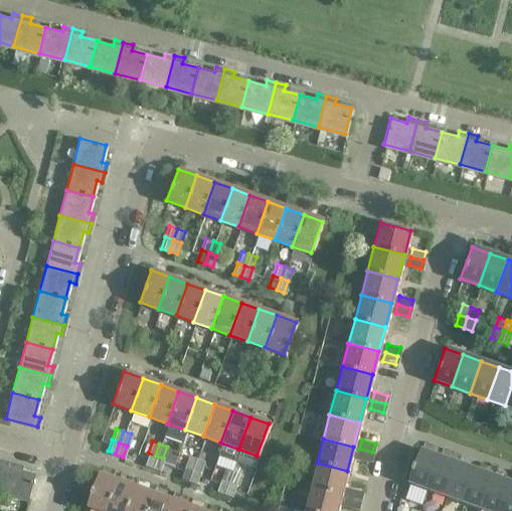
[(370,460),(372,452),(359,449),(357,457),(370,460)]
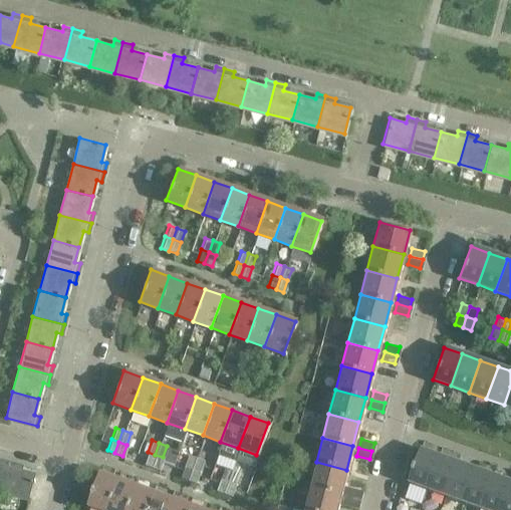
[(425,487),(436,455),(418,449),(406,480),(425,487)]
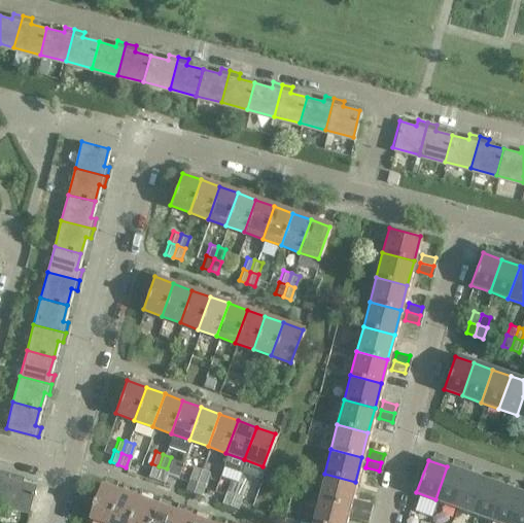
[(154,478),(159,466),(151,463),(146,475),(154,478)]
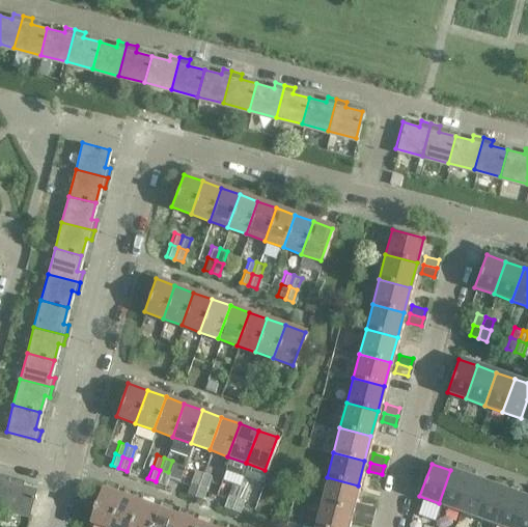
[(197,483),(201,471),(193,468),(189,480),(197,483)]
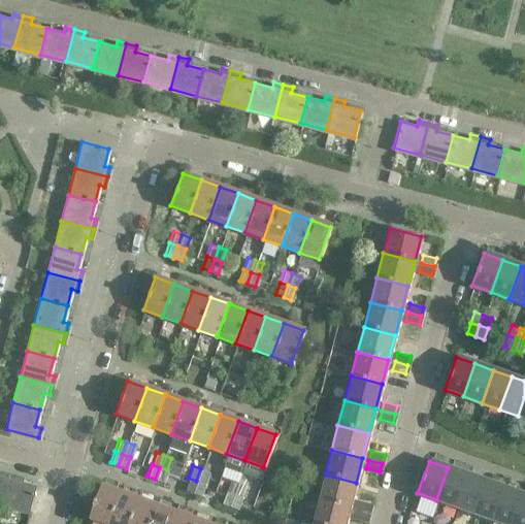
[(167,469),(159,467),(155,479),(163,482),(167,469)]
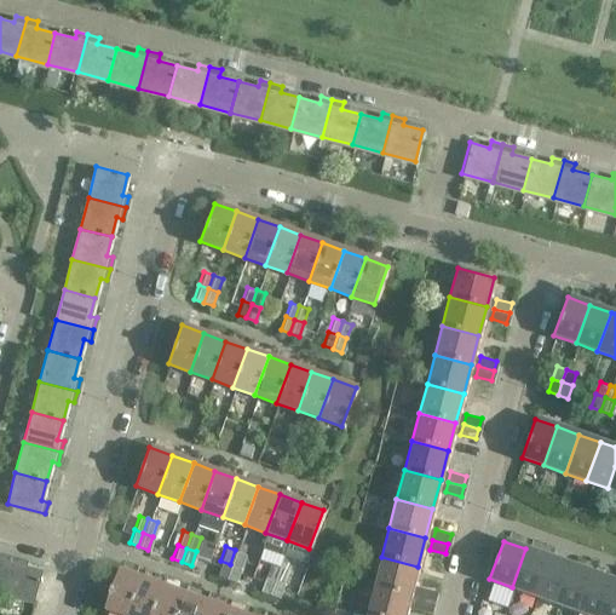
[(533,596),(547,557),(525,549),(512,587),(533,596)]
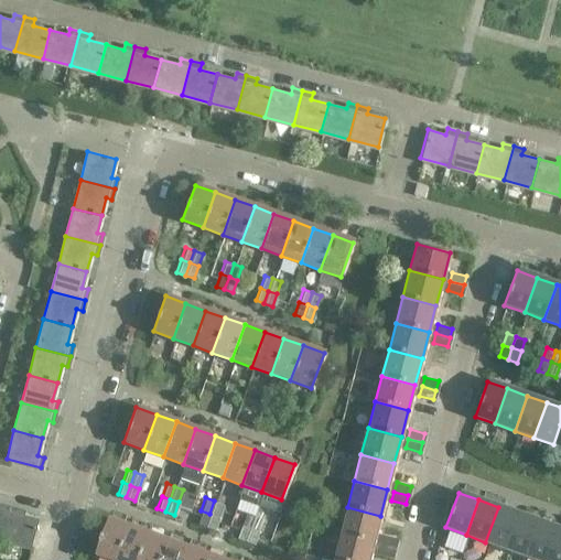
[(218,516),(223,504),(214,501),(209,514),(218,516)]
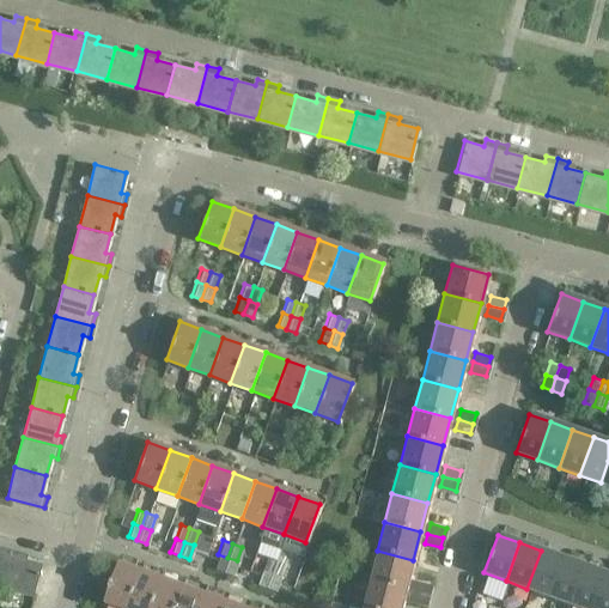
[(30,594),(38,563),(18,557),(19,551),(8,547),(0,581),(0,585),(30,594)]
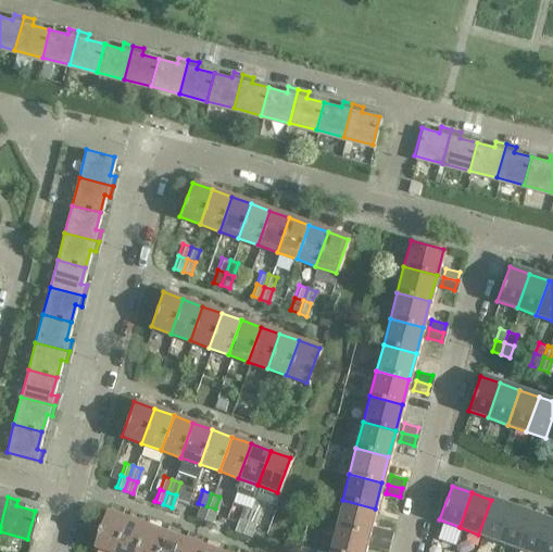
[(367,535),(375,509),(342,500),(335,526),(367,535)]
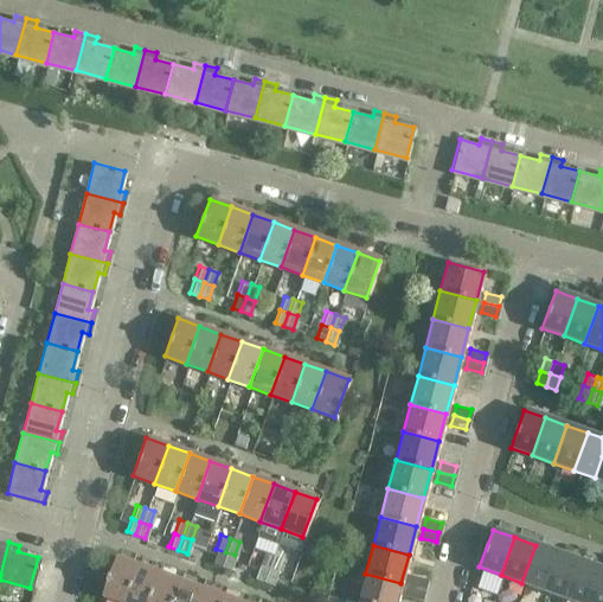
[(543,590),(557,552),(536,545),(521,583),(543,590)]
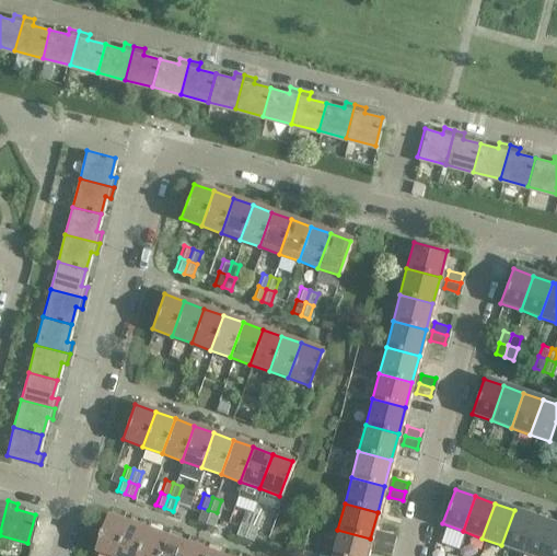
[(204,522),(208,510),(199,507),(195,519),(204,522)]
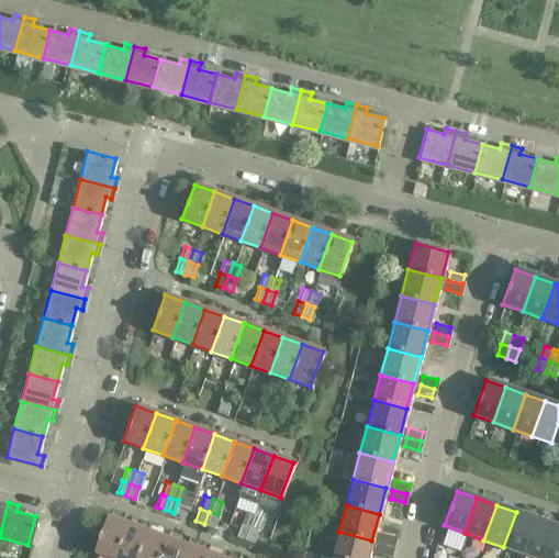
[(248,525),(253,513),(244,510),(239,523),(248,525)]
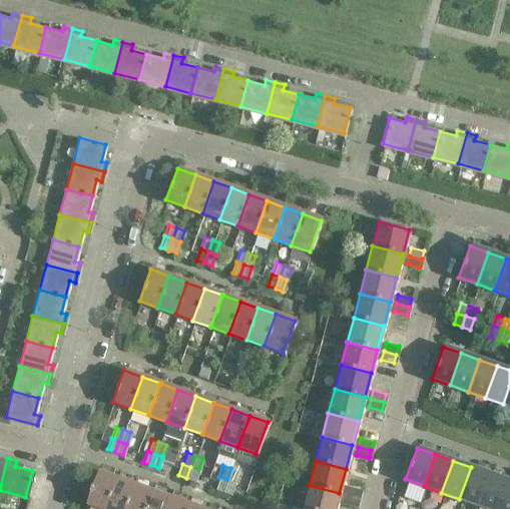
[(194,481),(198,469),(190,467),(186,478),(194,481)]
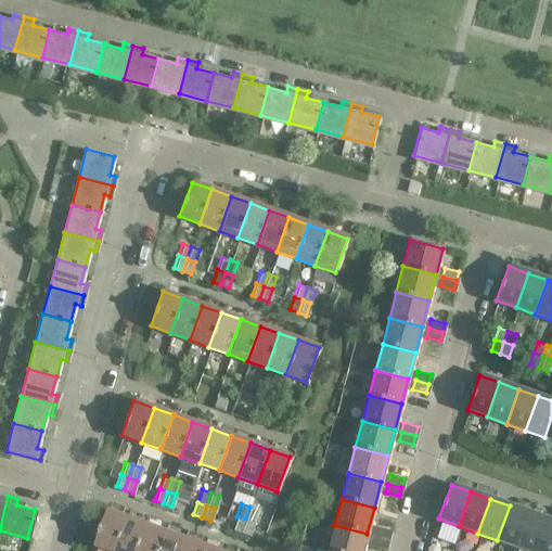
[(516,547),(528,512),(510,505),(497,540),(516,547)]
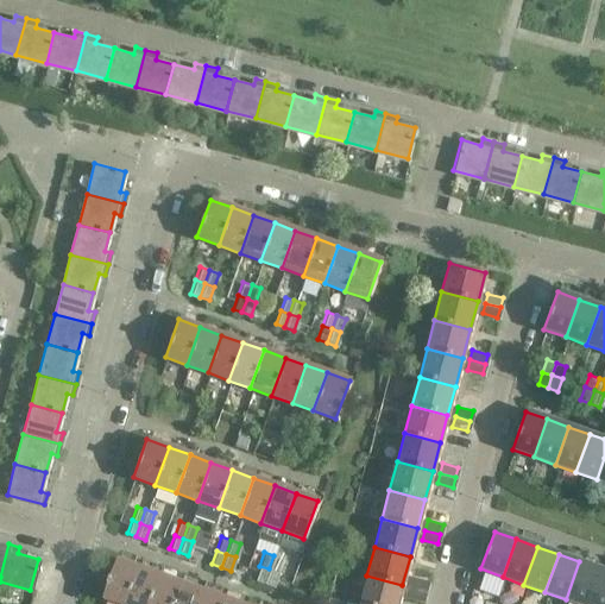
[(277,572),(283,559),(273,555),(269,568),(277,572)]
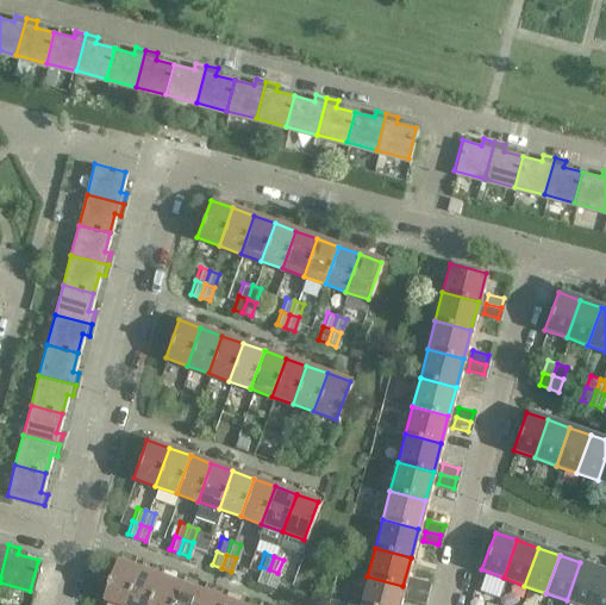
[(120,604),(123,604),(137,568),(116,560),(101,598),(120,604)]
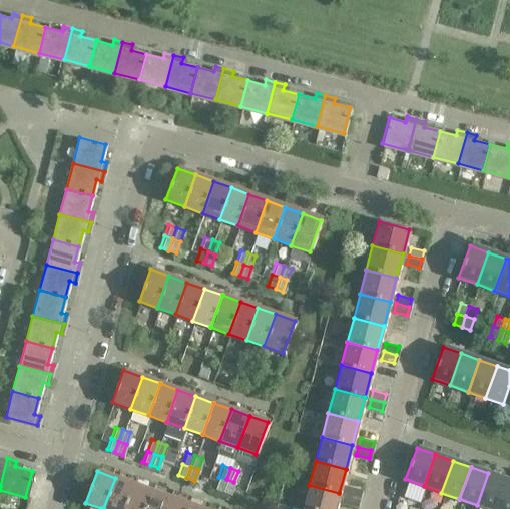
[(487,508),(495,508),(506,480),(488,473),(477,505),(487,508)]
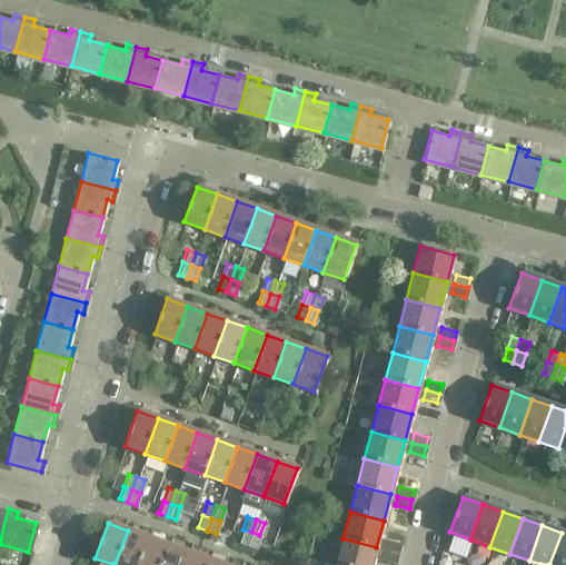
[(247,545),(251,532),(242,529),(238,542),(247,545)]
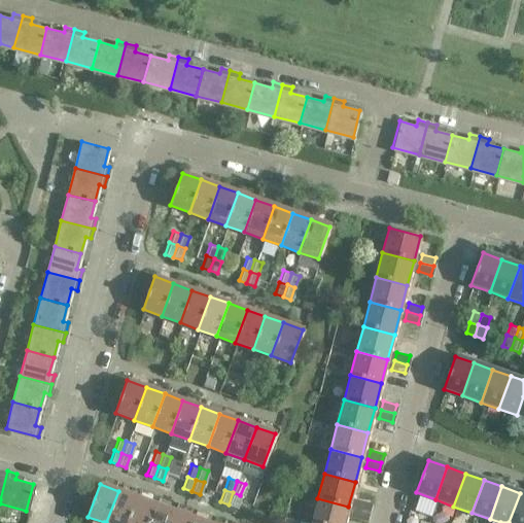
[(127,522),(137,497),(118,491),(106,522),(127,522)]
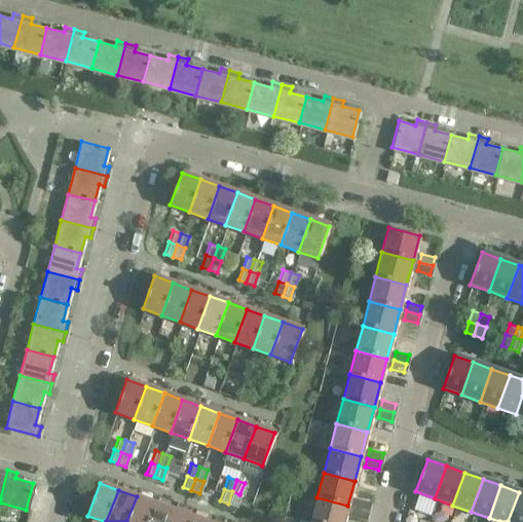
[(235,507),(239,494),(232,491),(228,504),(235,507)]
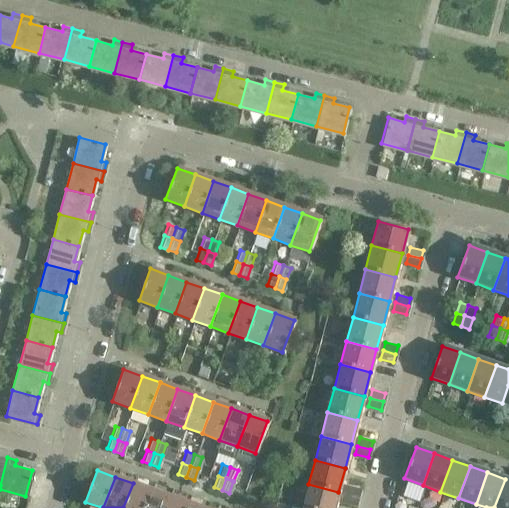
[(508,507),(508,480),(505,479),(494,507),(508,507)]
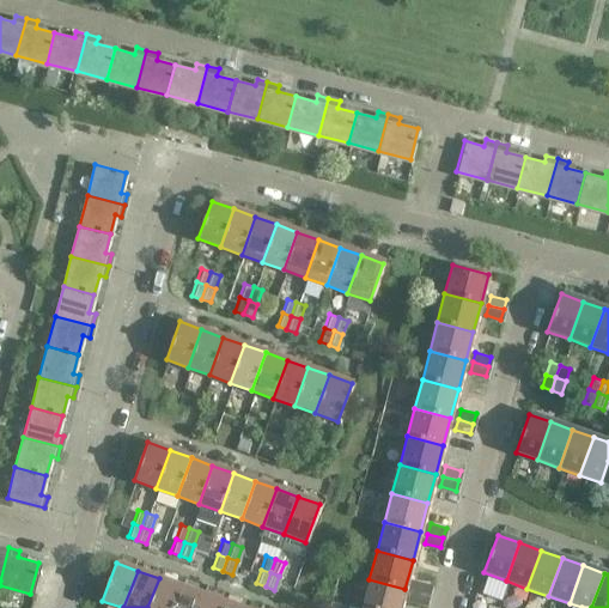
[(171,607),(180,587),(159,578),(147,607),(171,607)]
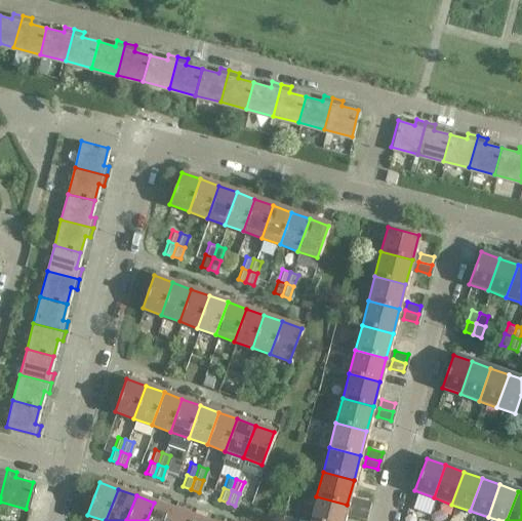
[(312,520),(343,520),(347,505),(316,496),(310,520),(312,520)]
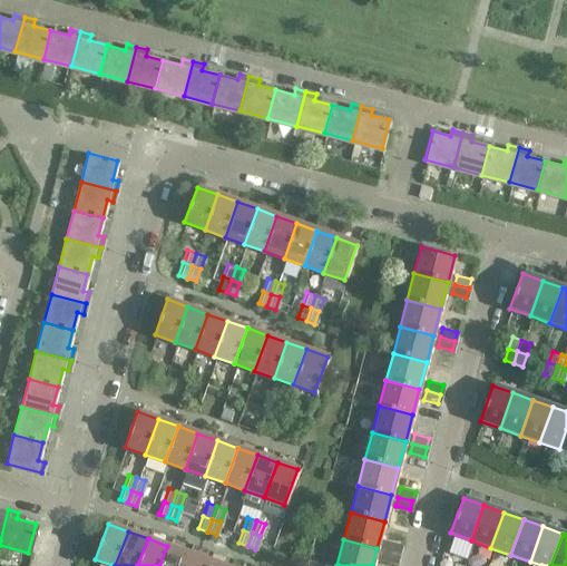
[(399,554),(401,544),(387,540),(384,549),(399,554)]
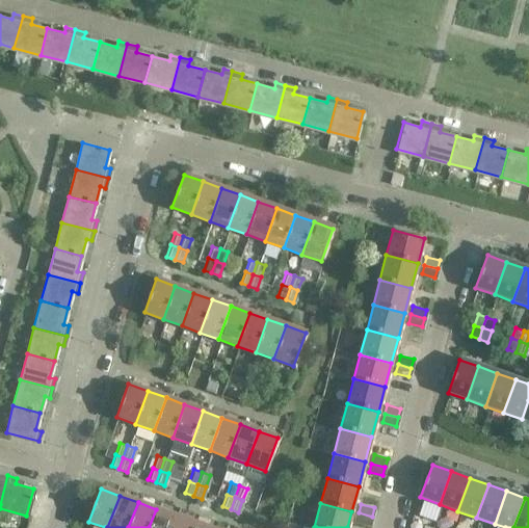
[(169,527),(175,516),(156,509),(149,527),(169,527)]
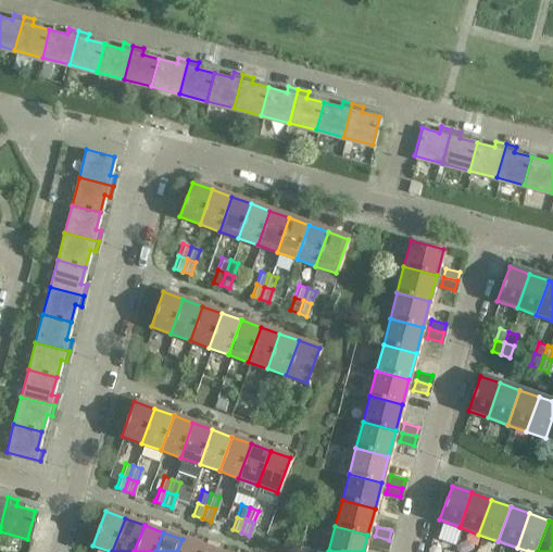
[(386,549),(389,540),(375,536),(373,544),(386,549)]
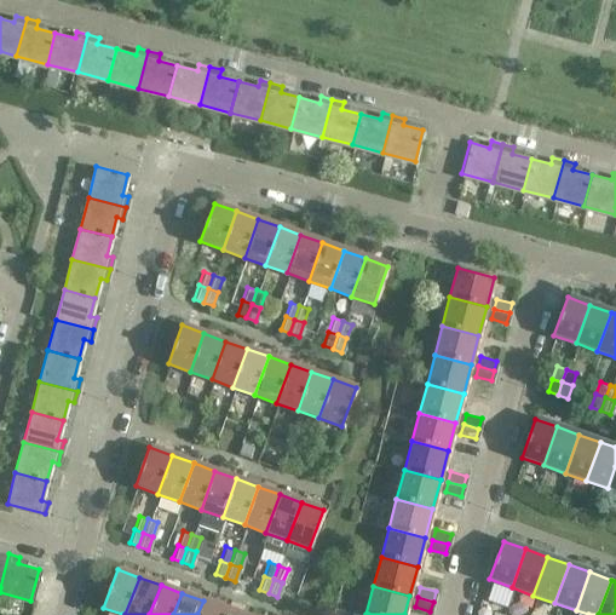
[(223,614),(225,609),(203,601),(197,614),(223,614)]
